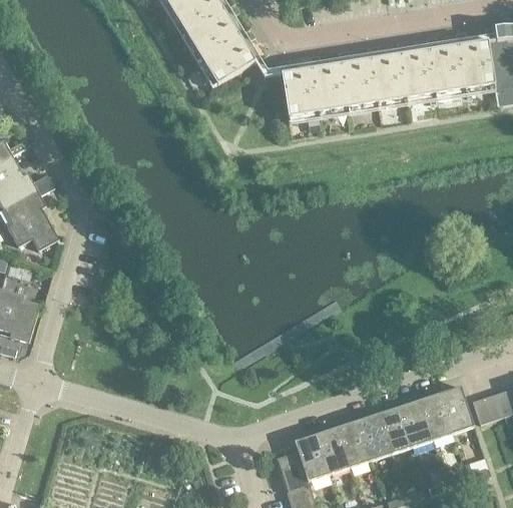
[(166,0),(218,84),(246,67),(261,58),(249,40),(255,36),(250,27),(244,31),(234,14),(240,11),(235,2),(229,6),(225,0),(166,0)]
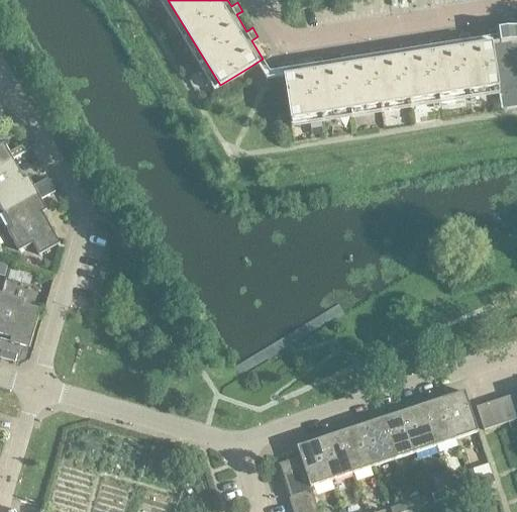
[(516,23),(489,28),(490,35),(471,38),(470,31),(459,33),(460,40),(440,43),(439,36),(429,37),(431,44),(411,47),(410,40),(400,42),(401,49),(382,53),(381,45),(371,47),(372,54),(352,57),(351,50),(341,52),(342,59),(323,62),(322,55),(312,57),(313,63),(294,66),(293,60),(283,61),(286,87),(292,118),(498,85),(502,107),(516,104),(516,23)]
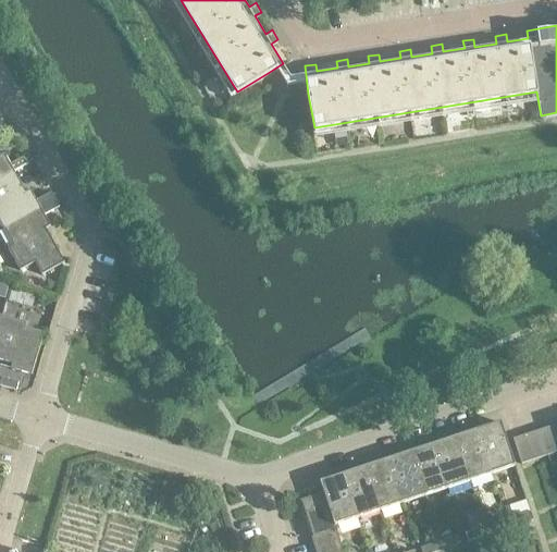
[(346,127),(335,130),(336,142),(348,139),(346,127)]
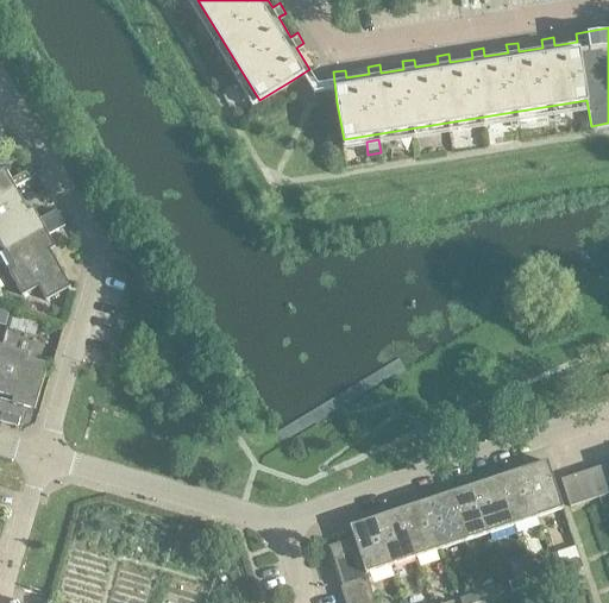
[(0,165),(0,192),(16,183),(37,171),(32,163),(12,175),(5,163),(0,165)]
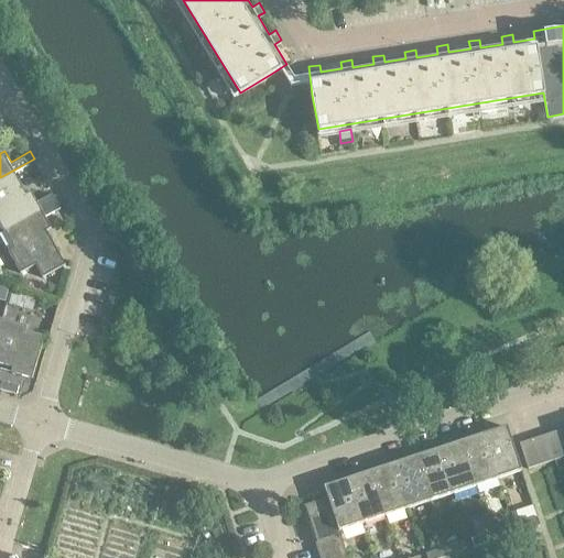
[(26,190),(14,170),(0,177),(0,220),(3,227),(56,197),(52,189),(38,198),(31,187),(26,190)]
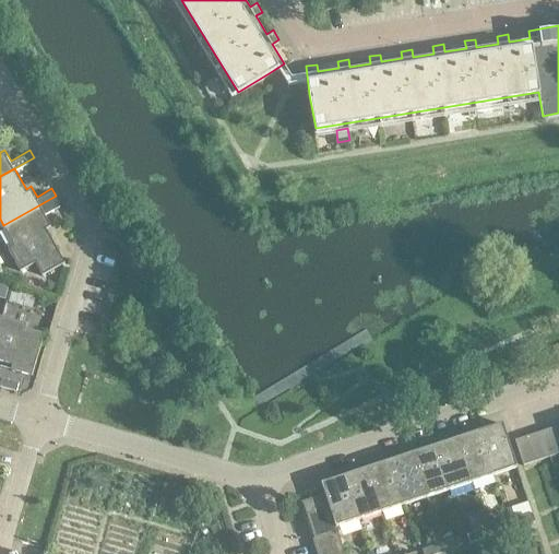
[(60,203),(56,196),(3,225),(12,242),(8,244),(21,268),(36,259),(43,272),(66,259),(46,225),(51,223),(45,212),(60,203)]
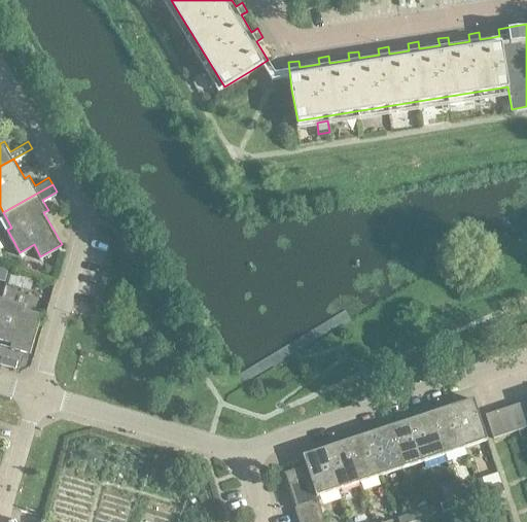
[(11,270),(8,281),(19,284),(23,273),(11,270)]
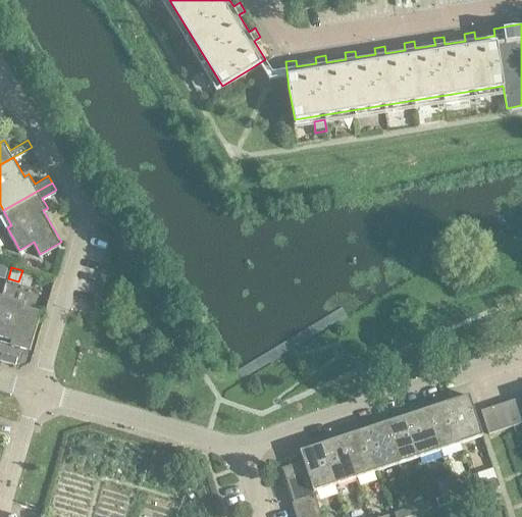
[(24,299),(2,292),(0,298),(0,332),(12,337),(11,342),(31,347),(41,308),(23,303),(24,299)]
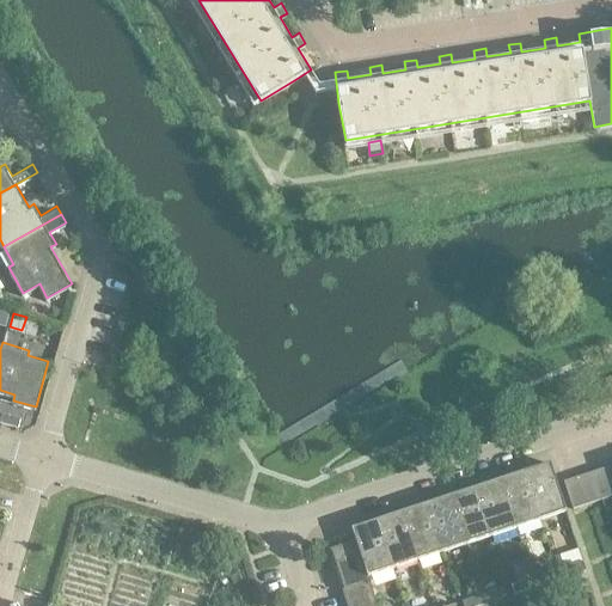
[(0,417),(0,418),(18,424),(20,415),(2,410),(0,417)]
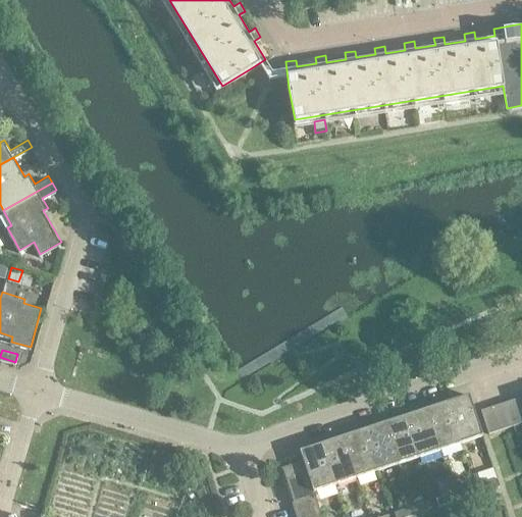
[(469,392),(456,397),(456,399),(448,401),(461,440),(483,432),(469,392)]
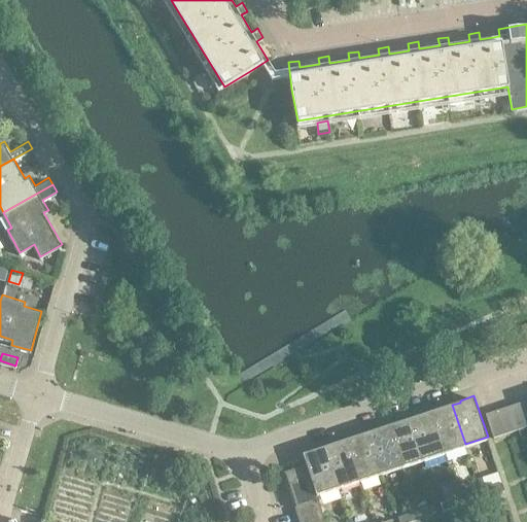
[(526,423),(526,418),(521,399),(510,404),(517,427),(526,423)]
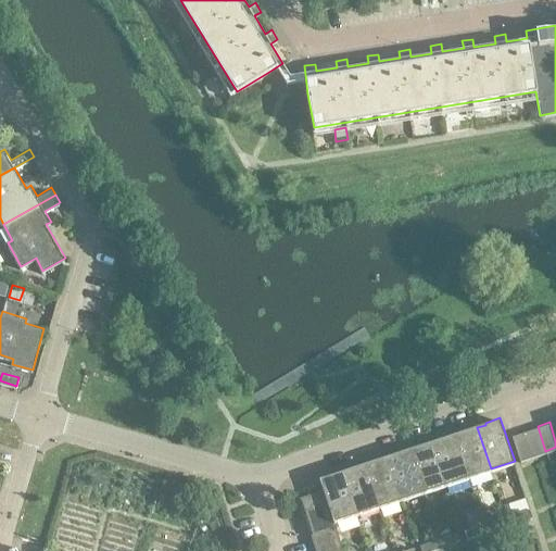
[(545,451),(538,426),(525,430),(533,455),(545,451)]
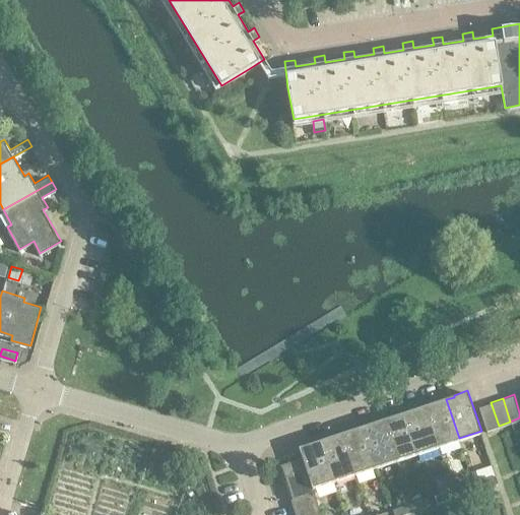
[(459,438),(446,399),(439,402),(438,400),(425,404),(439,445),(459,438)]
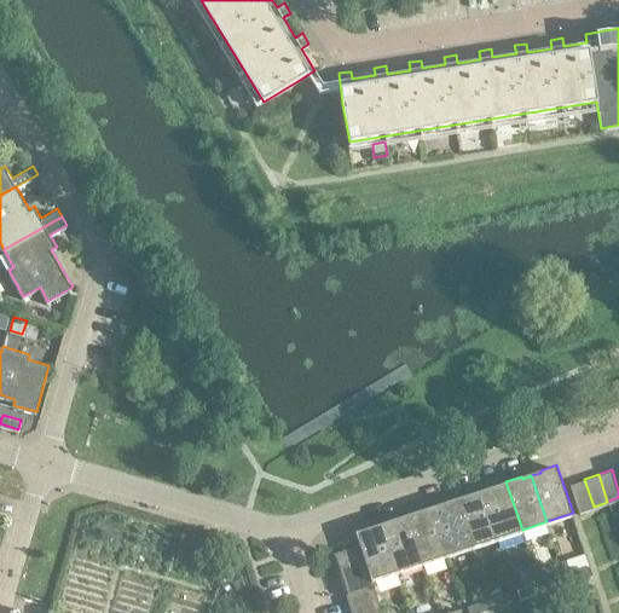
[(594,507),(584,479),(571,483),(579,510),(594,507)]
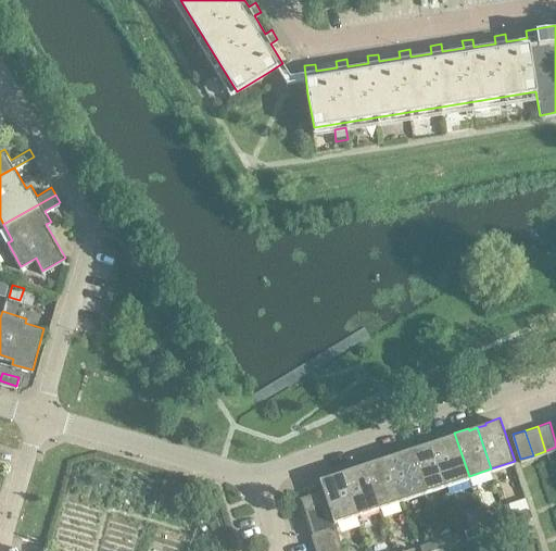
[(469,476),(454,433),(441,437),(441,439),(432,442),(446,484),(469,476)]
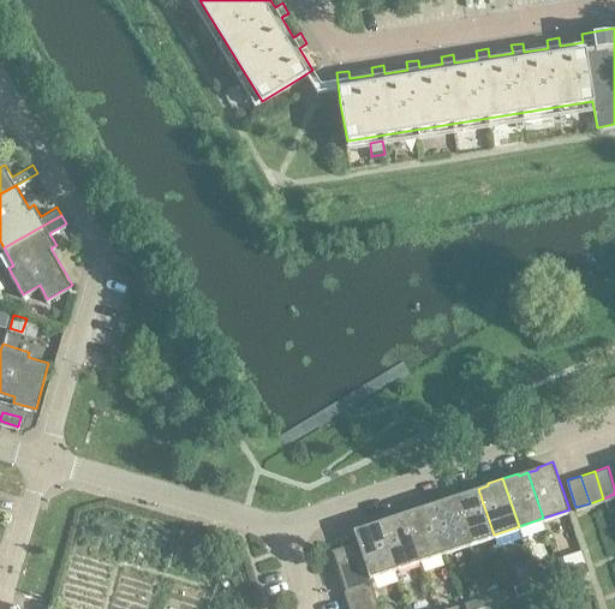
[(494,535),(478,489),(470,491),(469,489),(453,495),(470,543),(494,535)]
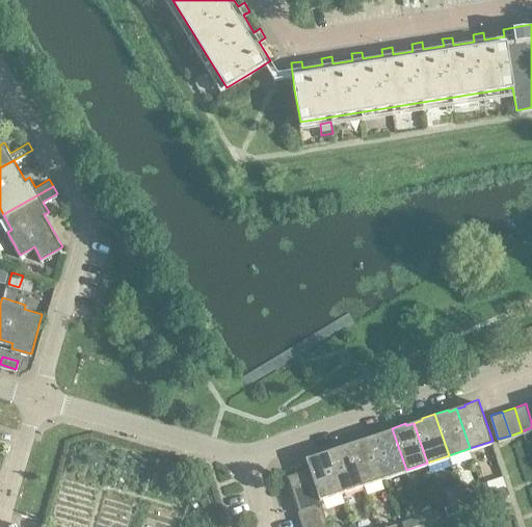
[(406,470),(392,428),(379,432),(379,435),(371,437),(384,477),(406,470)]
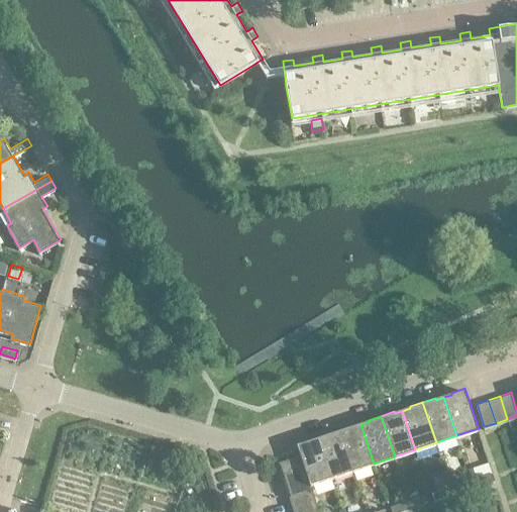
[(374,464),(360,424),(353,427),(352,425),(339,429),(353,470),(374,464)]
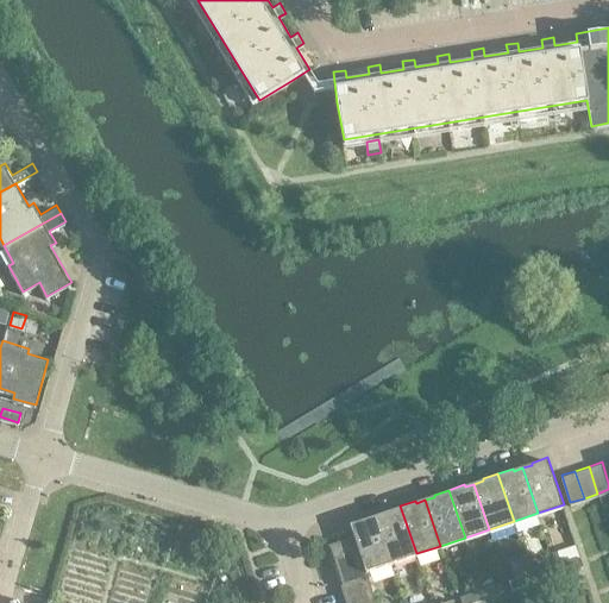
[(416,553),(400,506),(385,510),(385,513),(376,516),(391,561),(416,553)]
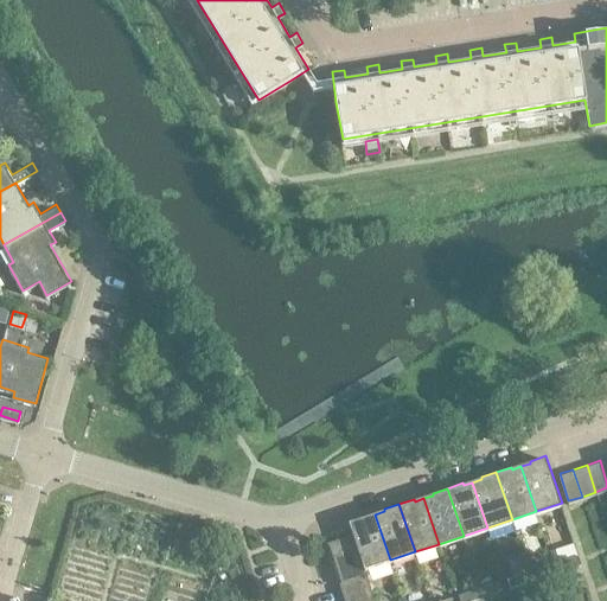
[(352,532),(326,541),(331,554),(357,545),(362,560),(365,568),(390,560),(375,515),(366,518),(365,516),(349,520),(352,532)]
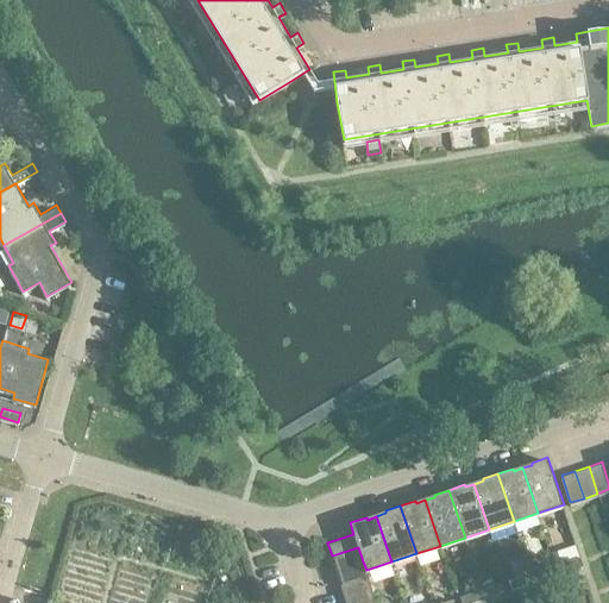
[(363,561),(358,547),(332,556),(337,570),(363,561)]
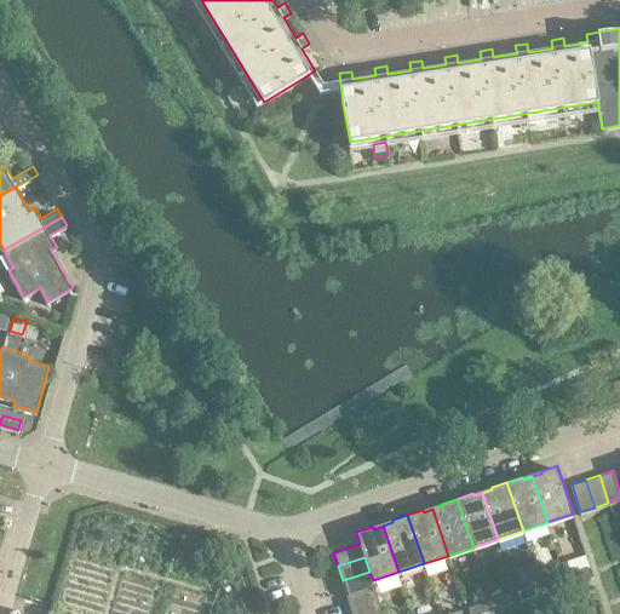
[(593,574),(590,564),(568,573),(570,581),(593,574)]
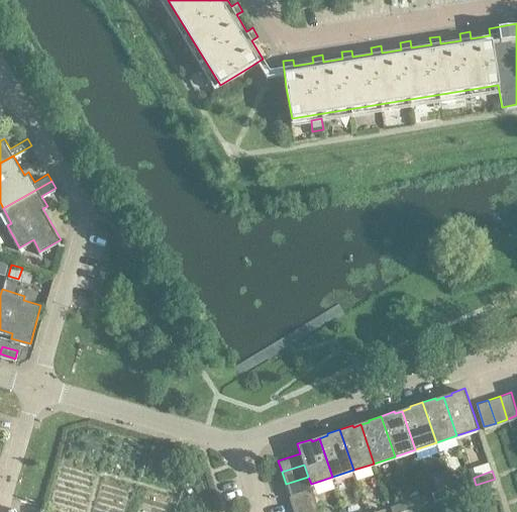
[(445,475),(433,479),(436,490),(449,485),(445,475)]
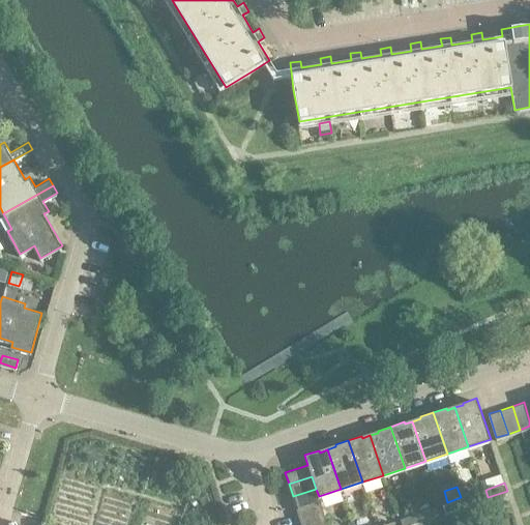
[(319,496),(316,489),(293,496),(296,508),(320,500),(319,496)]
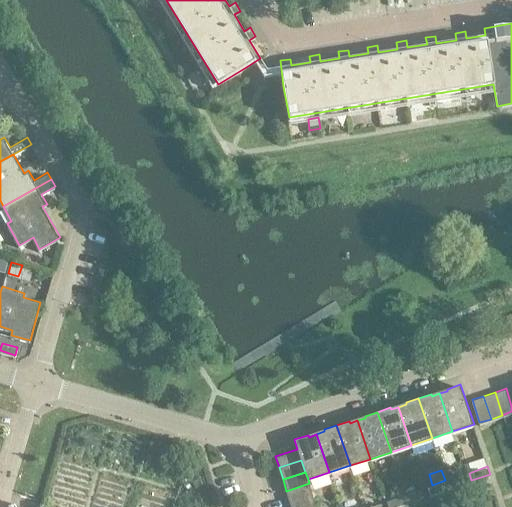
[(463,474),(445,480),(448,488),(466,482),(463,474)]
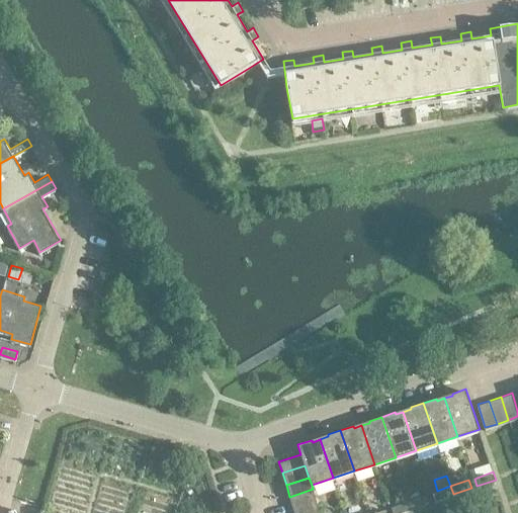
[(453,494),(450,486),(437,491),(433,492),(435,500),(453,494)]
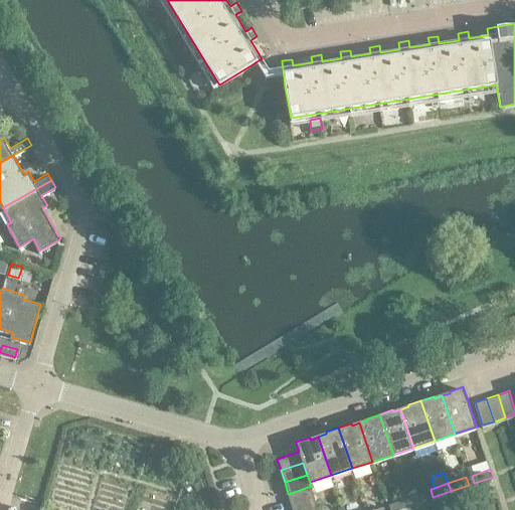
[(315,497),(311,486),(288,494),(292,505),(315,497)]
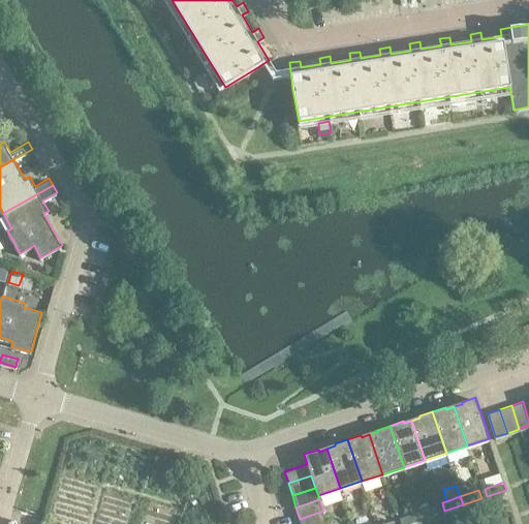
[(436,504),(417,511),(421,518),(439,513),(436,504)]
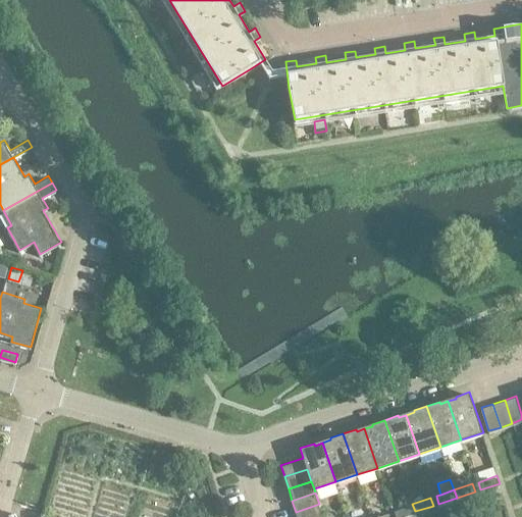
[(318,516),(323,516),(319,504),(296,512),(297,516),(318,516)]
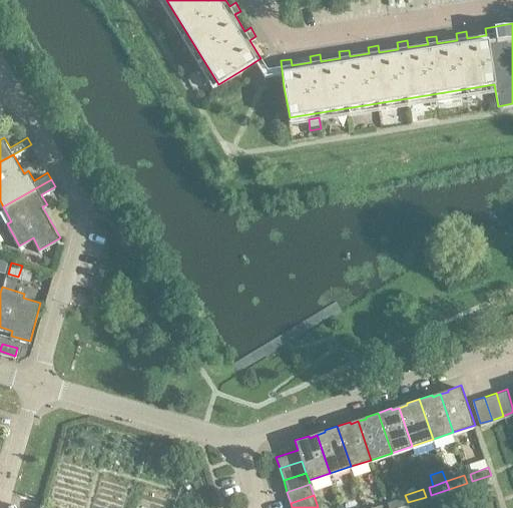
[(391,507),(408,502),(405,495),(388,501),(390,507),(391,507)]
